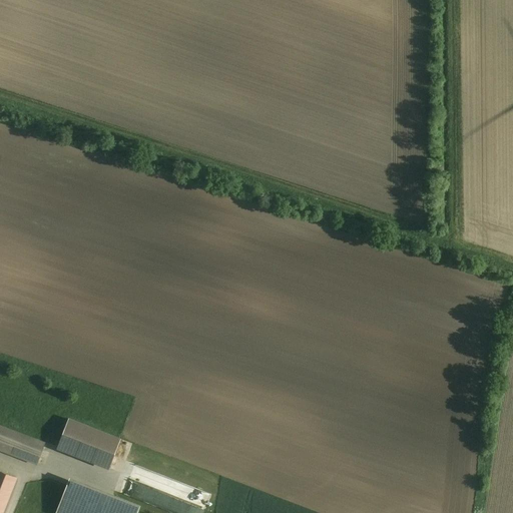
[(69,418),(57,449),(108,469),(120,438),(69,418)]
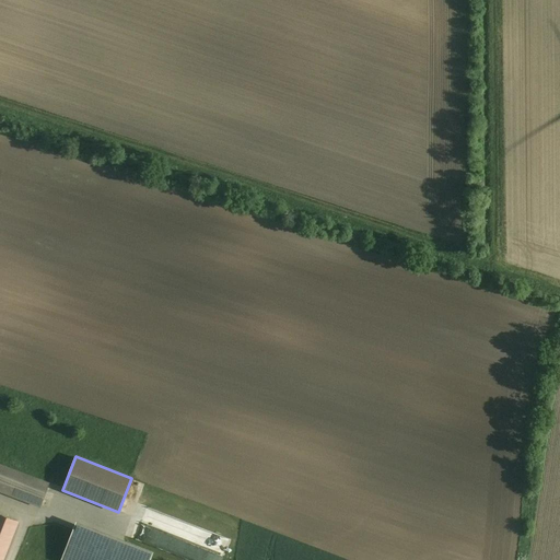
[(49,483),(0,464),(0,492),(39,508),(49,483)]
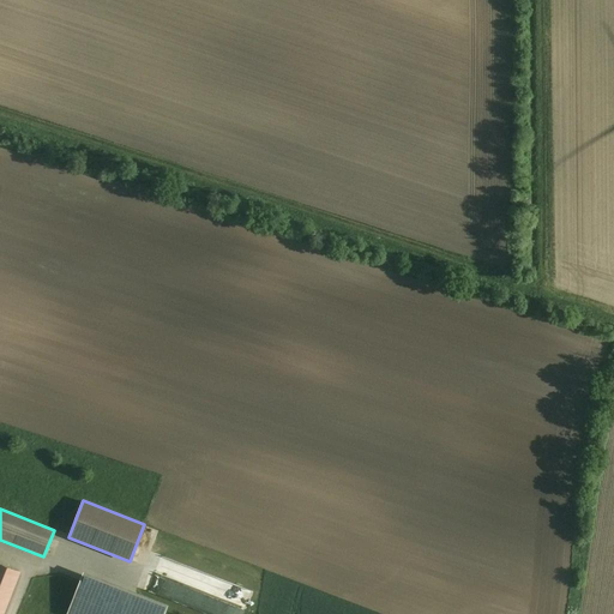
[(0,564),(0,613),(4,613),(22,573),(0,564)]
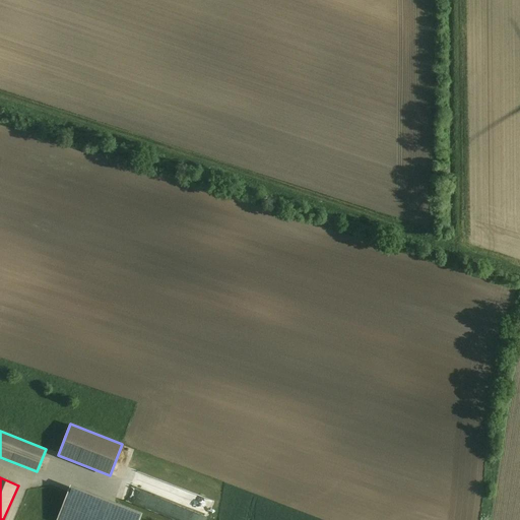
[(71,484),(56,519),(138,519),(142,513),(71,484)]
